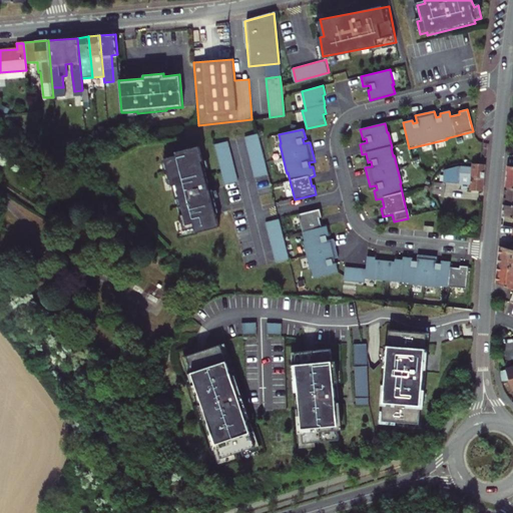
[(259,135),(244,138),(255,178),(269,175),(259,135)]
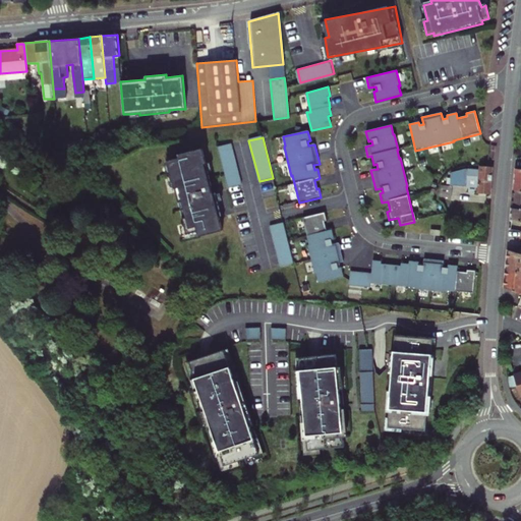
[(218,149),(228,189),(242,185),(231,145),(218,149)]
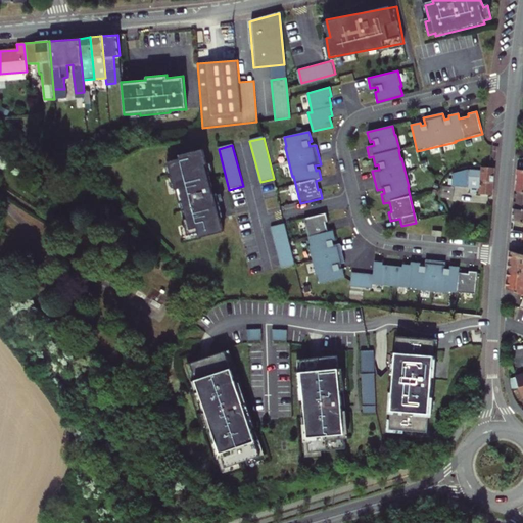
[(199,235),(224,230),(220,217),(222,216),(220,206),(217,194),(216,192),(212,193),(210,186),(212,186),(208,171),(206,163),(203,148),(179,154),(180,157),(169,160),(169,163),(175,186),(180,202),(184,201),(187,217),(184,218),(185,225),(188,234),(198,231),(199,235)]
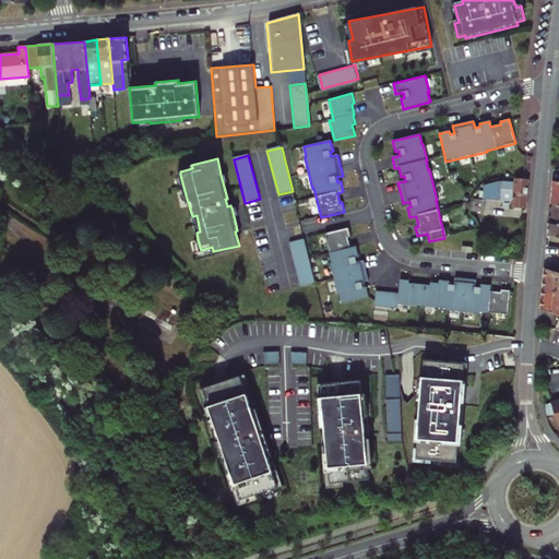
[(514,178),(514,181),(501,180),(494,182),(491,199),(500,199),(500,201),(512,202),(512,207),(525,209),(527,179),(514,178)]
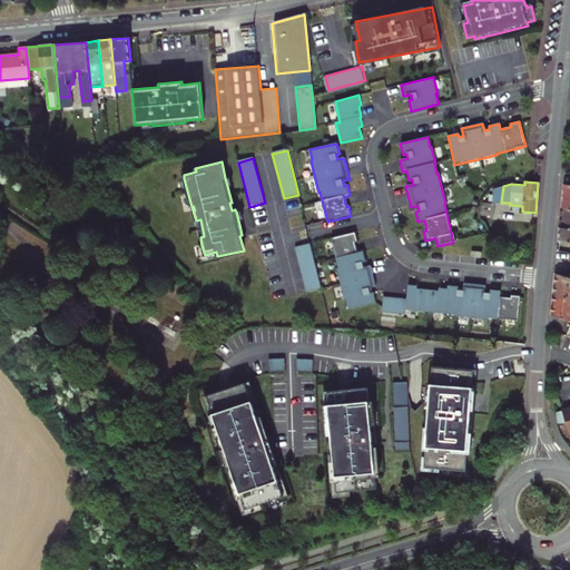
[(569,208),(562,207),(560,227),(569,227),(569,208)]
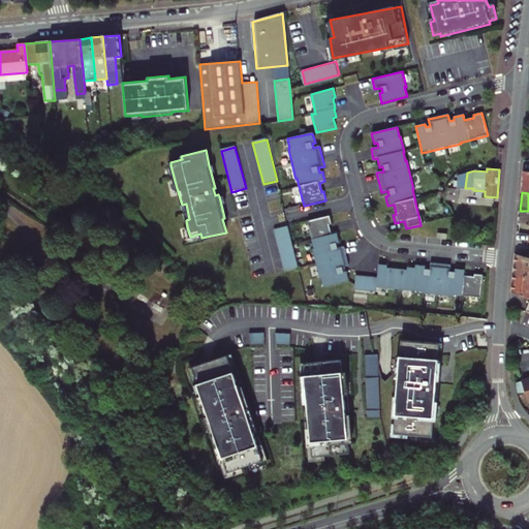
[(528,211),(520,211),(519,222),(528,223),(528,211)]
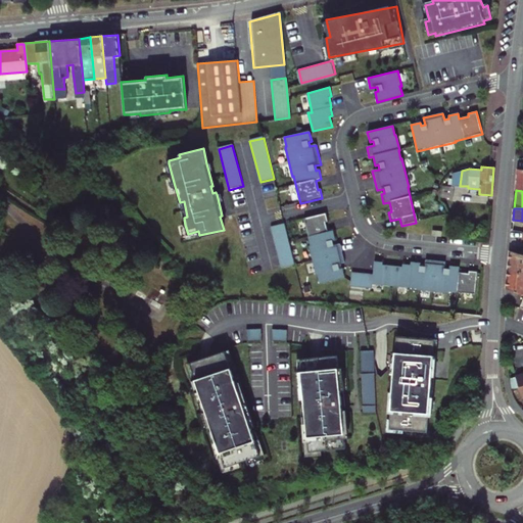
[(327,214),(304,220),(312,246),(311,246),(318,276),(319,276),(321,285),(346,278),(343,269),(340,270),(339,265),(346,264),(341,244),(335,245),(334,241),(336,240),(334,231),(329,232),(326,223),(329,223),(327,214)]
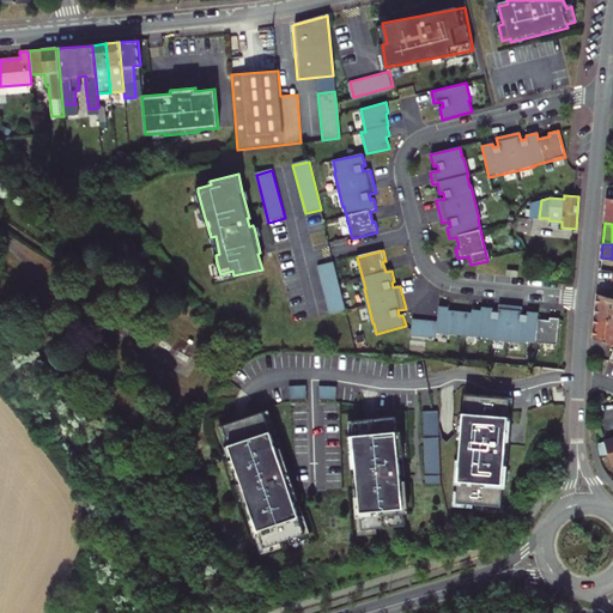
[(346,311),(334,262),(319,267),(331,315),(346,311)]
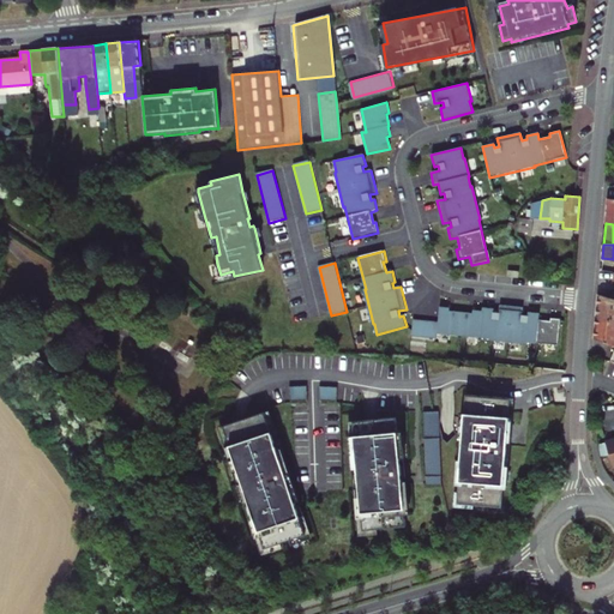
[(613,299),(599,295),(596,318),(613,321),(613,299)]
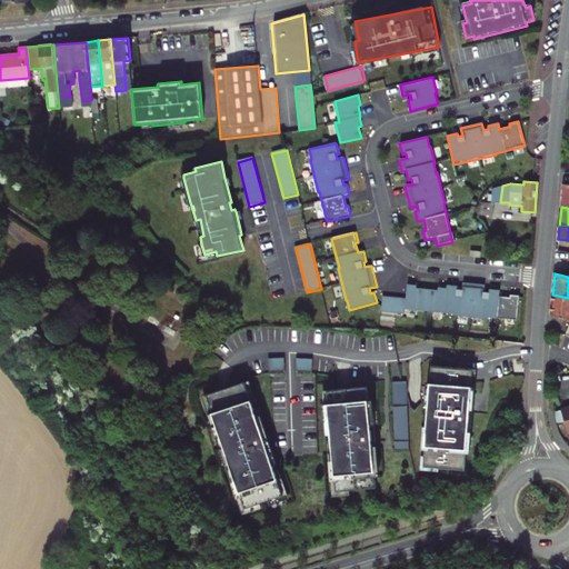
[(487,317),(517,320),(519,296),(510,295),(510,297),(499,297),(500,290),(489,289),(489,292),(483,292),(485,285),(463,282),(462,290),(457,290),(458,287),(447,286),(447,289),(438,288),(438,290),(417,289),(417,286),(407,285),(406,299),(382,297),(381,312),(405,315),(405,309),(453,313),(453,316),(487,318),(487,317)]
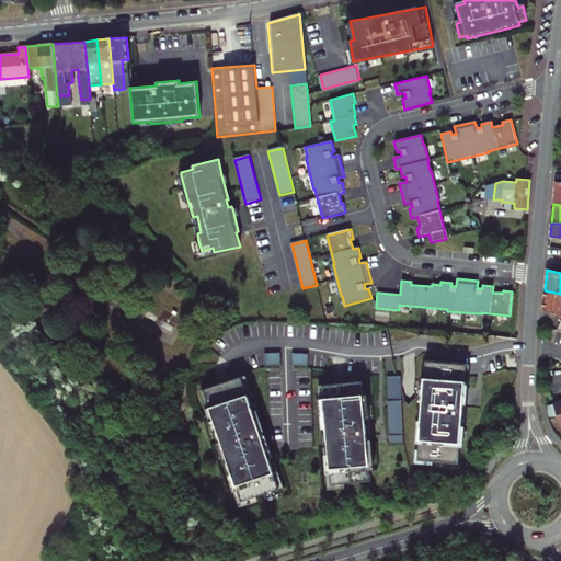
[(542,309),(560,315),(560,294),(545,290),(542,309)]
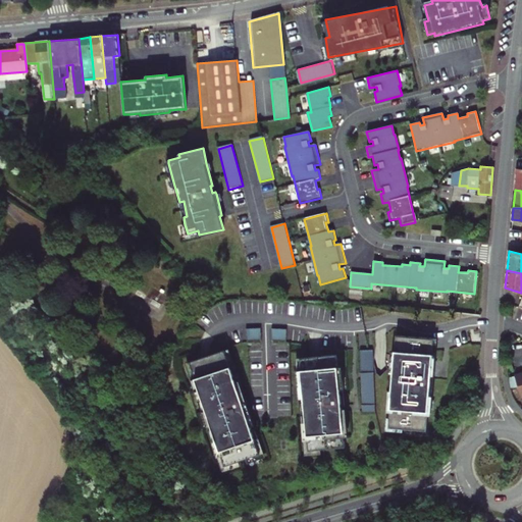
[(248,338),(262,338),(261,327),(248,328),(248,338)]
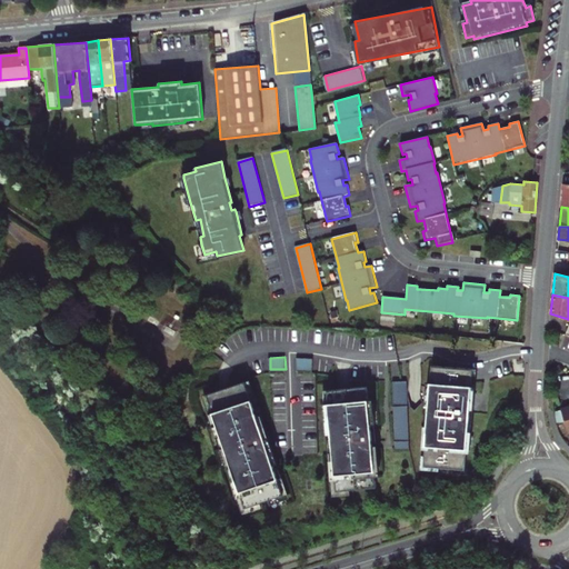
[(298,357),(298,369),(312,369),(313,357),(298,357)]
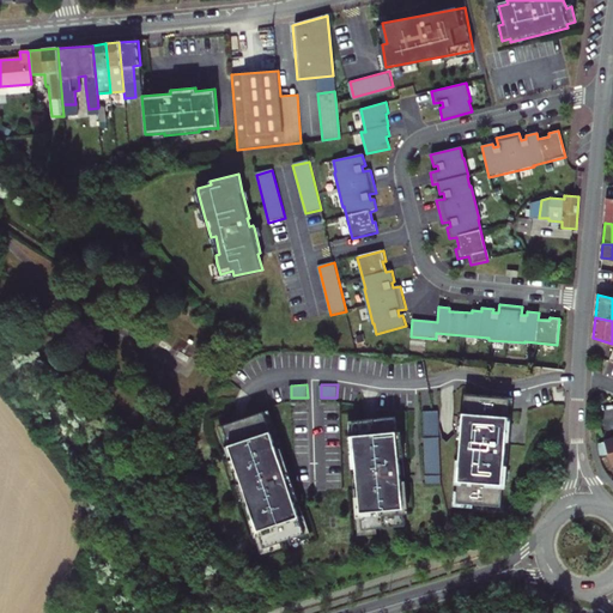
[(513,400),(468,399),(457,511),(502,515),(513,400)]
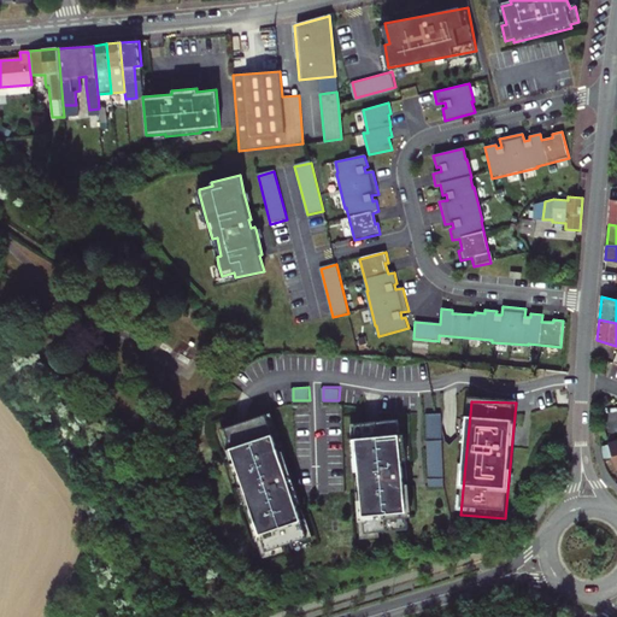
[(445,486),(444,412),(428,412),(429,486),(445,486)]
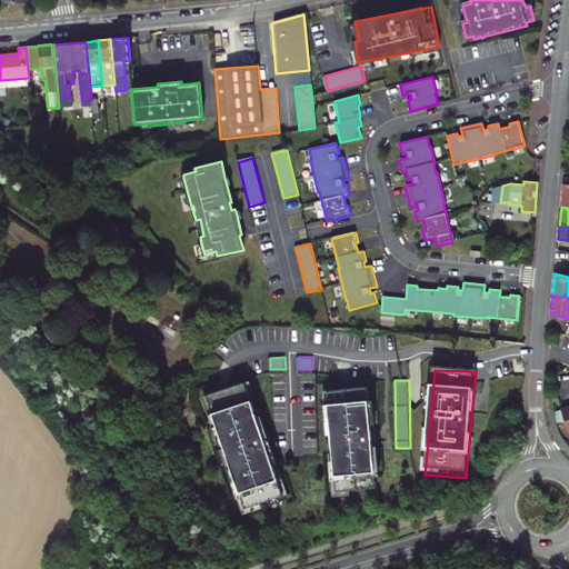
[(287,502),(246,383),(200,399),(237,516),(287,502)]
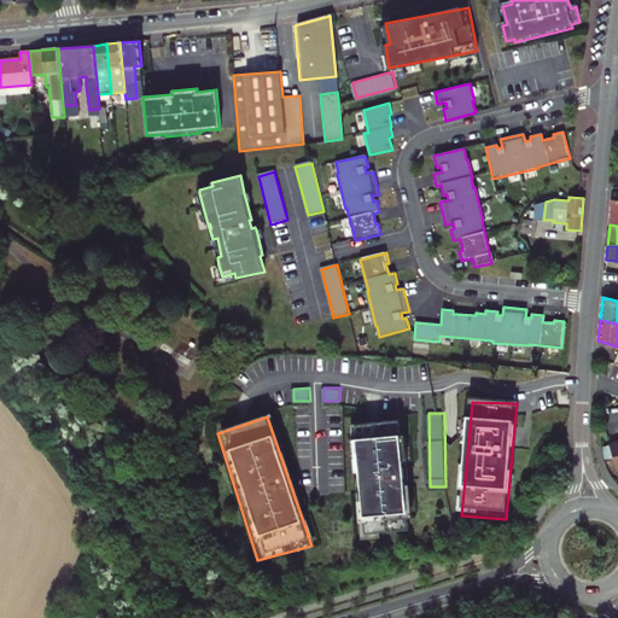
[(408,525),(398,424),(357,426),(366,530),(408,525)]
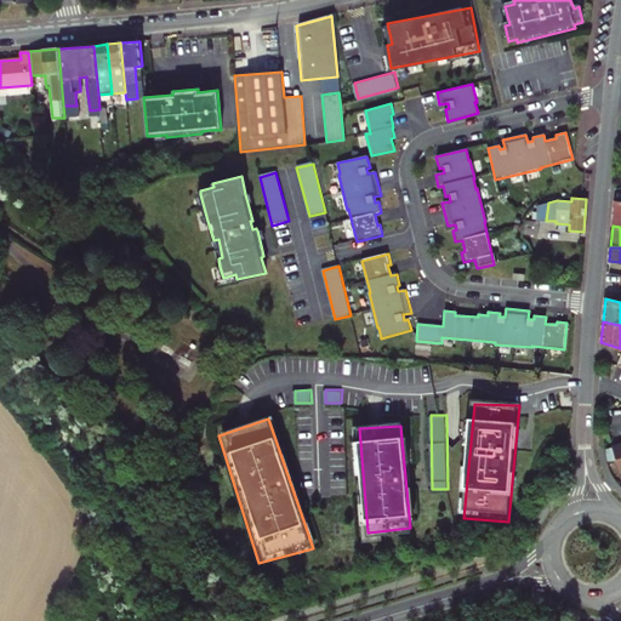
[(616,460),(613,448),(605,450),(608,462),(616,460)]
